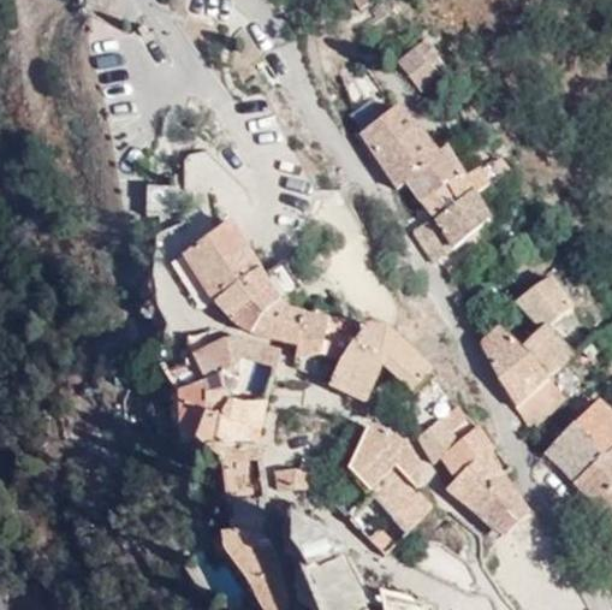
[(426,39),(394,65),(420,98),(453,65),(426,39)]
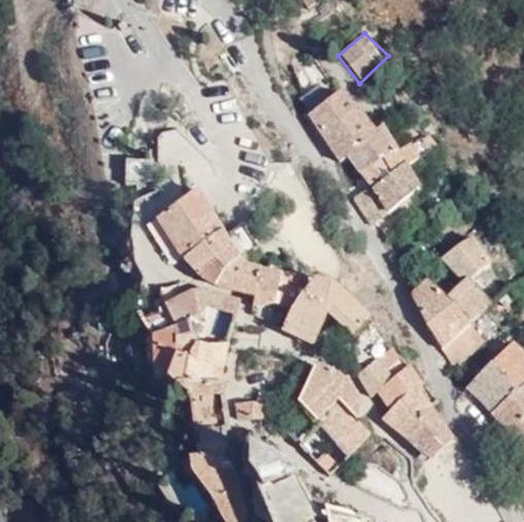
[(341,88),(307,113),(338,165),(346,157),(377,125),(341,88)]
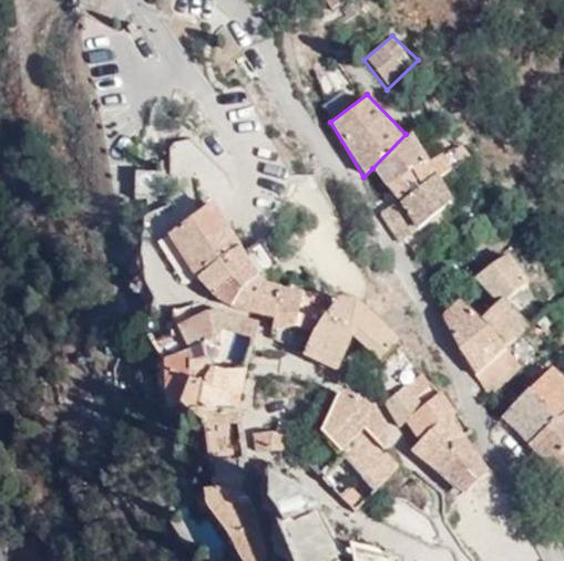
[(406,134),(372,168),(396,200),(439,170),(413,126),(406,134)]
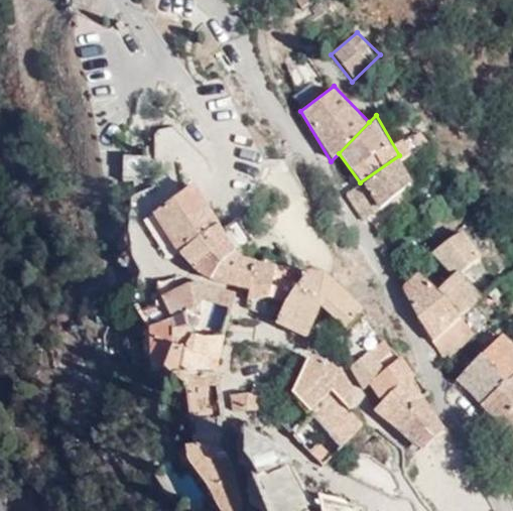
[(340,197),(364,223),(412,179),(399,155),(360,182),(340,197)]
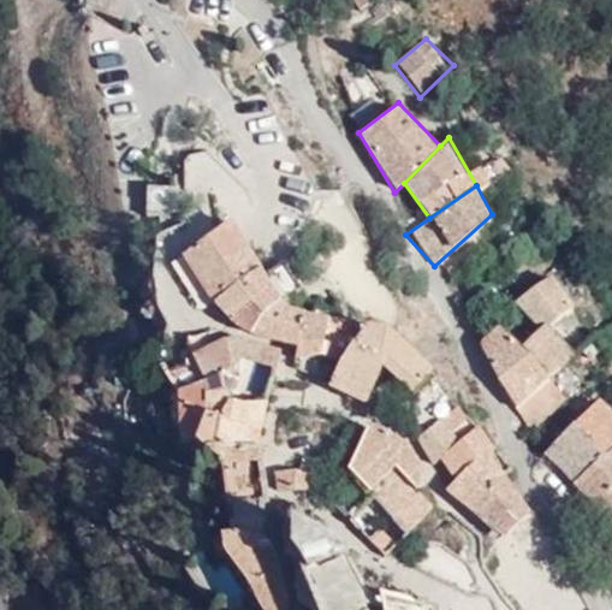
[(231,214),(212,229),(189,246),(182,250),(192,278),(211,298),(261,264),(231,214)]
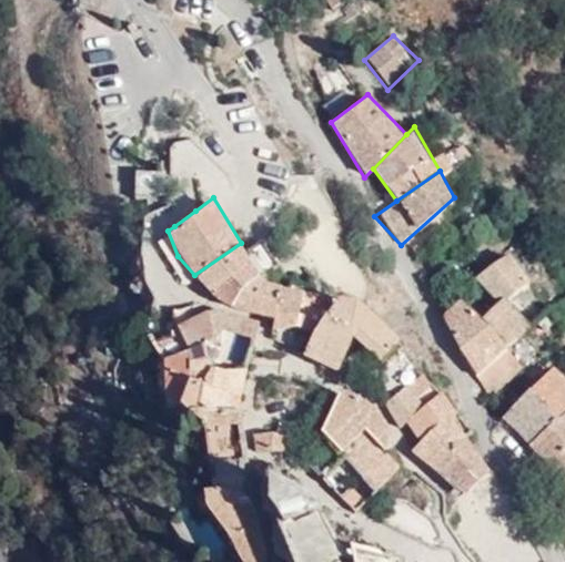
[(241,243),(194,275),(214,298),(230,305),(243,284),(260,273),(264,271),(255,261),(241,243)]
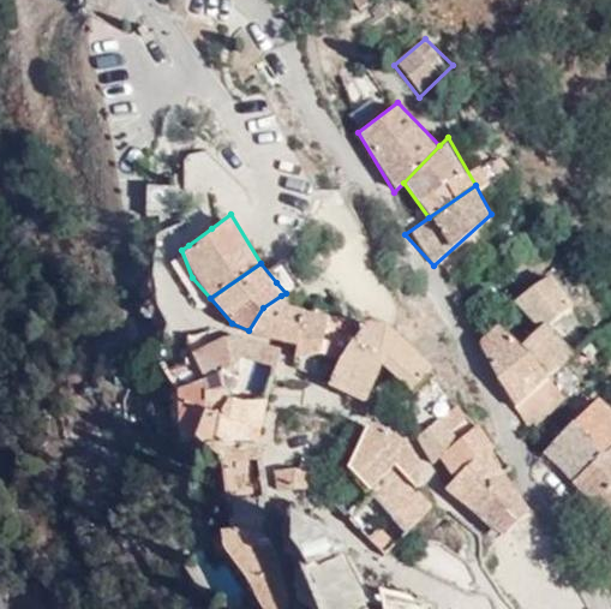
[(551,272),(511,302),(534,327),(549,318),(575,302),(551,272)]
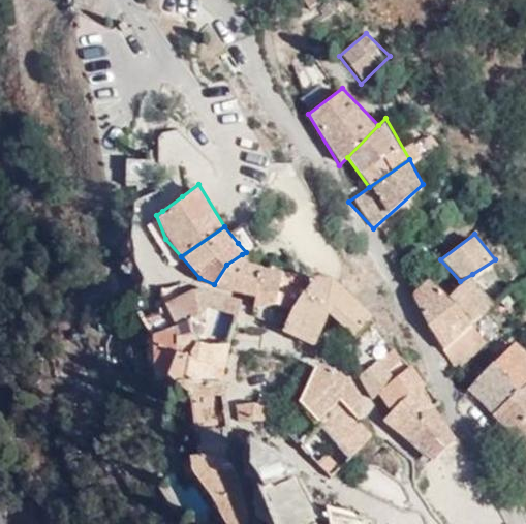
[(226,265),(214,284),(255,295),(251,310),(281,304),(290,284),(304,273),(284,272),(284,269),(245,258),(242,254),(226,265)]
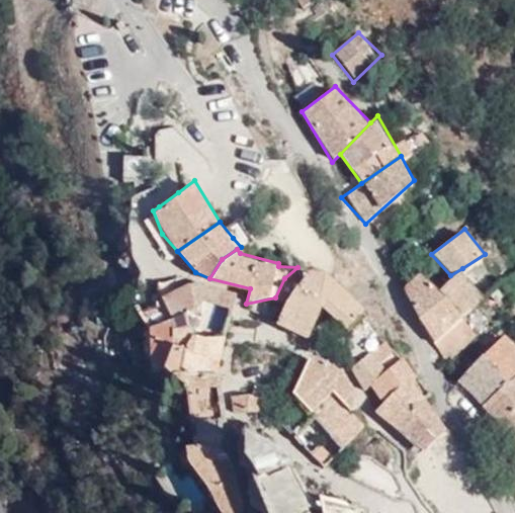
[(295,280),(275,324),(312,339),(326,307),(348,324),(368,302),(328,267),(311,266),(295,280)]
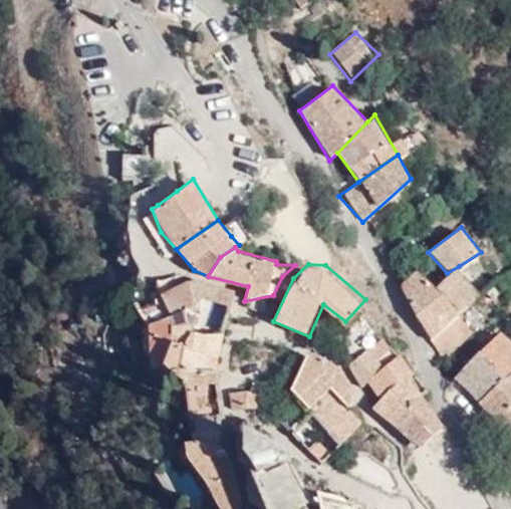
[(447,273),(436,284),(464,315),(483,296),(459,266),(447,273)]
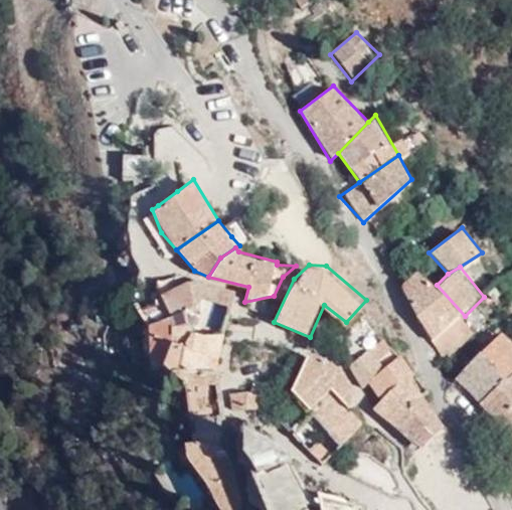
[(422,269),(396,286),(433,346),(460,321),(465,316),(437,285),(422,269)]
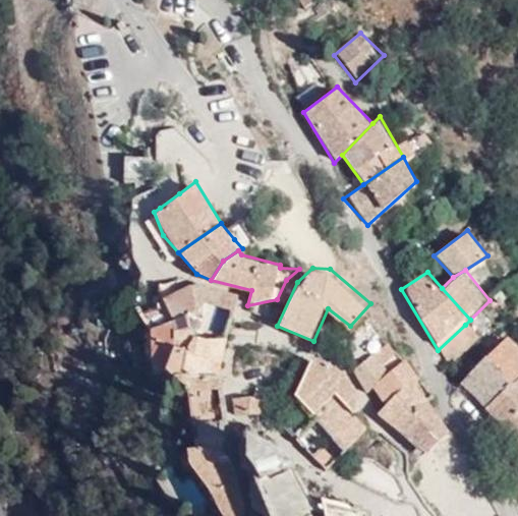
[(231,311),(235,295),(188,284),(160,298),(172,319),(174,318),(199,303),(231,311)]
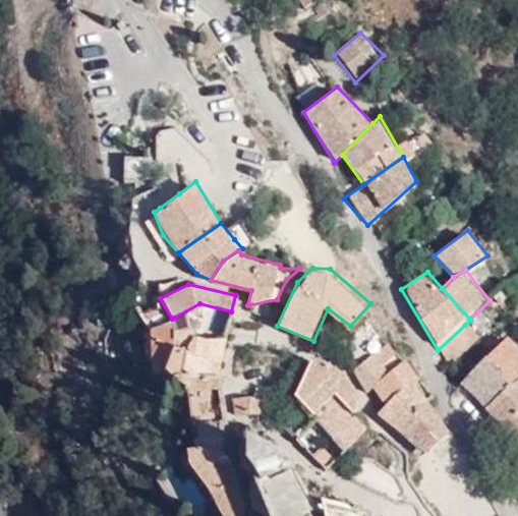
[(172,319),(152,328),(152,366),(166,365),(175,342),(174,329),(177,329),(174,318),(172,319)]
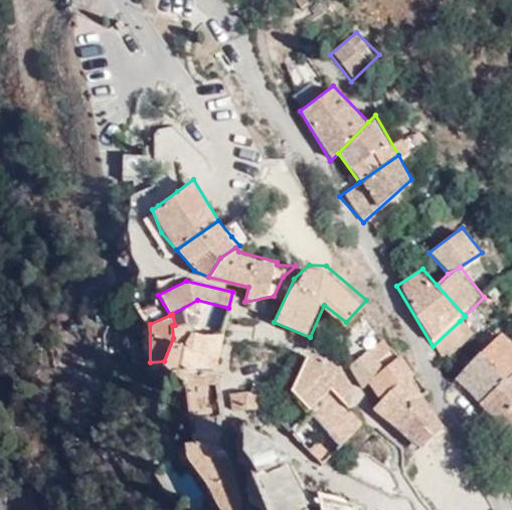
[(460,321),(433,346),(445,365),(475,339),(460,321)]
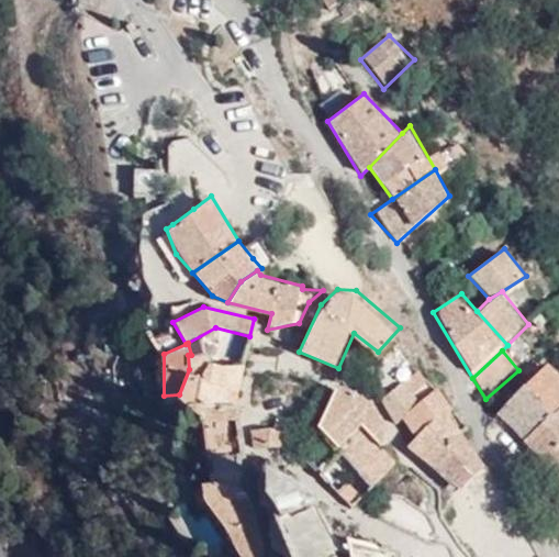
[(189,369),(179,394),(199,400),(203,374),(212,360),(205,352),(191,355),(188,355),(189,369)]
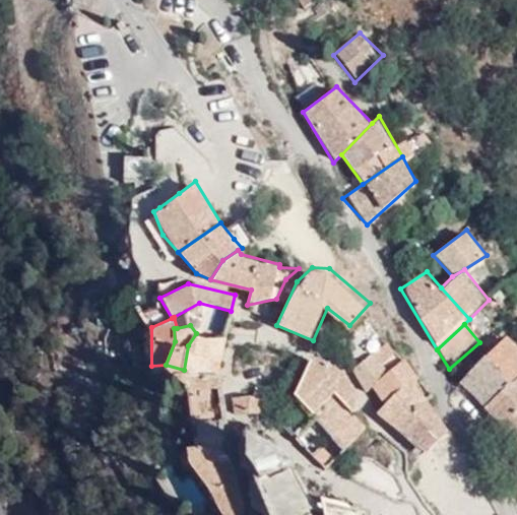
[(188,345),(184,370),(220,373),(227,339),(205,338),(196,333),(188,345)]
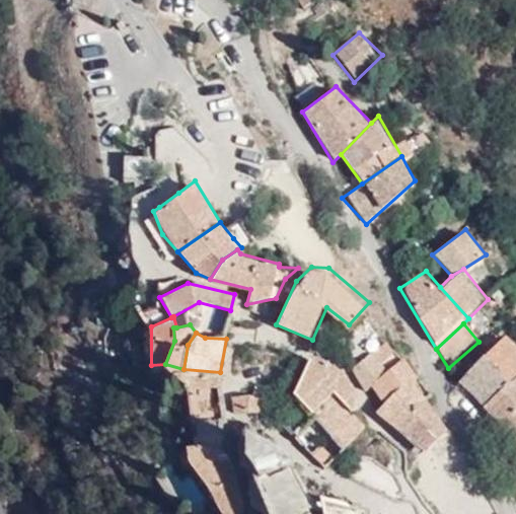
[(485,353),(454,383),(481,409),(515,374),(515,344),(506,336),(485,353)]
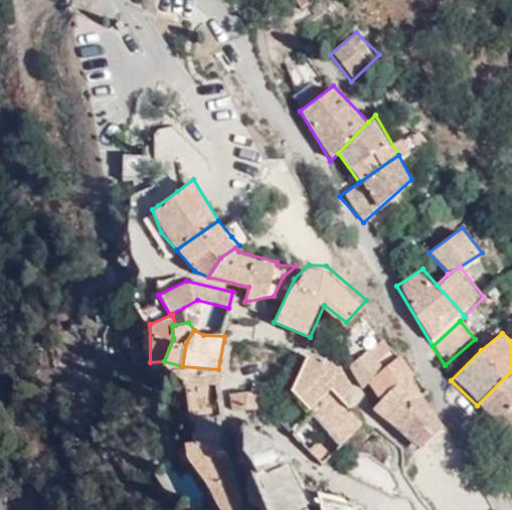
[(381,337),(350,365),(363,392),(367,385),(399,353),(381,337)]
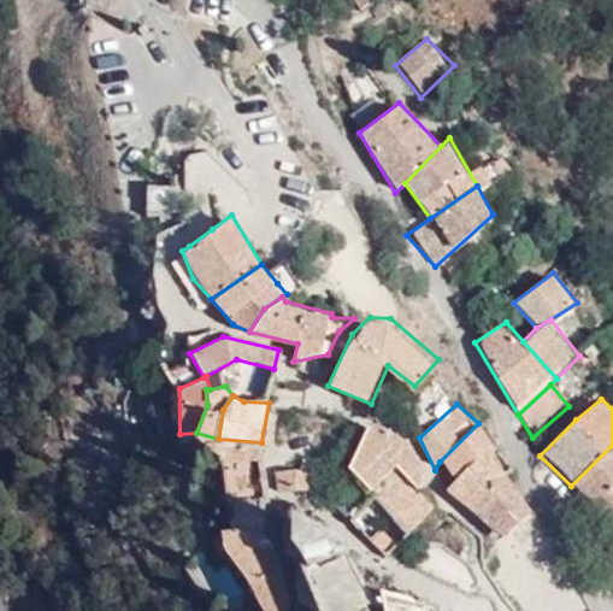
[(478,423),(440,462),(453,480),(473,460),(490,447),(495,444),(481,419),(478,423)]
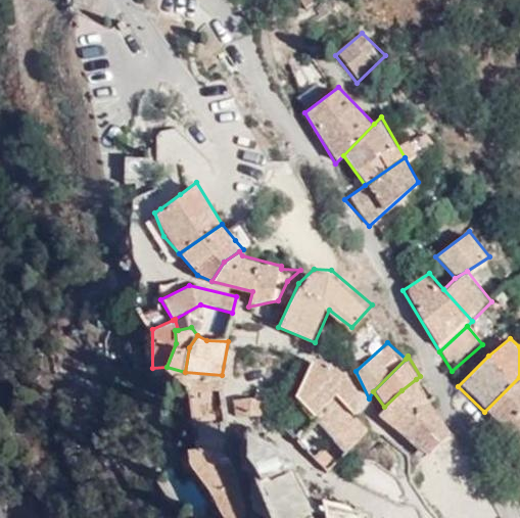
[(316,421),(342,453),(368,430),(353,417),(363,405),(344,371),(321,360),(314,357),(308,370),(295,395),(316,421)]
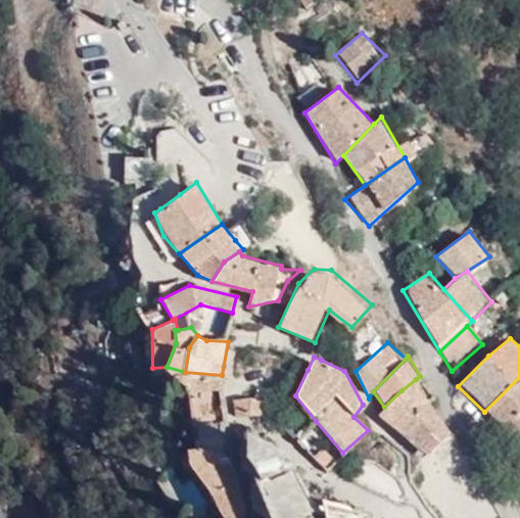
[(519,377),(484,412),(519,442),(519,441),(519,377)]
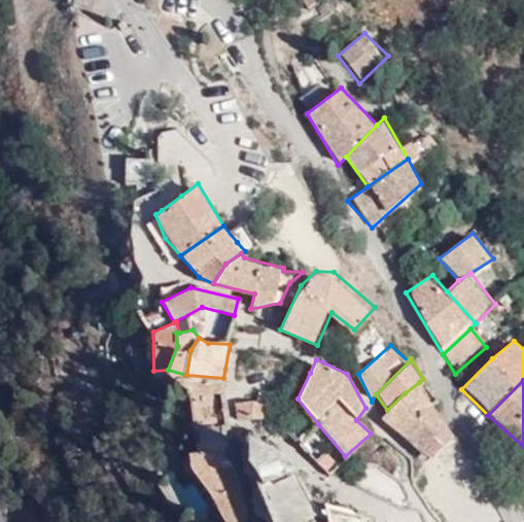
[(452,433),(419,382),(405,393),(387,410),(381,418),(430,459),(445,442),(452,433)]
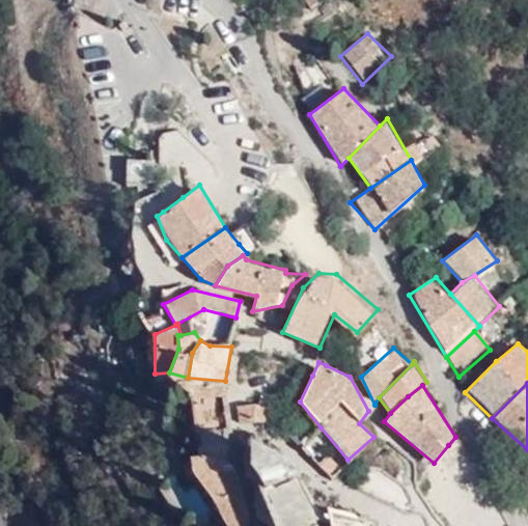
[(216,390),(189,391),(194,431),(220,430),(216,390)]
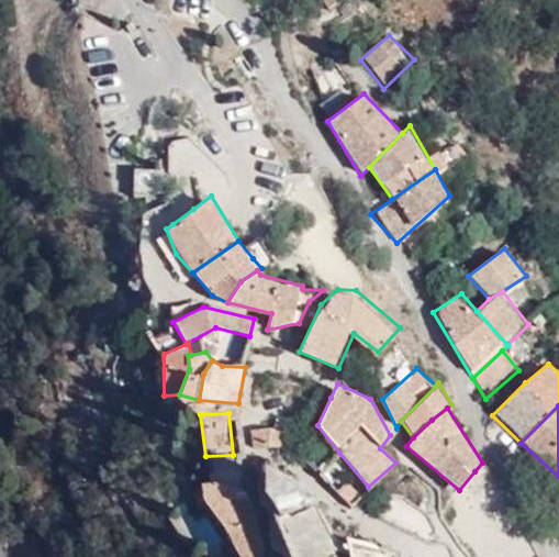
[(269,430),(248,433),(250,452),(269,449),(280,450),(286,434),(269,430)]
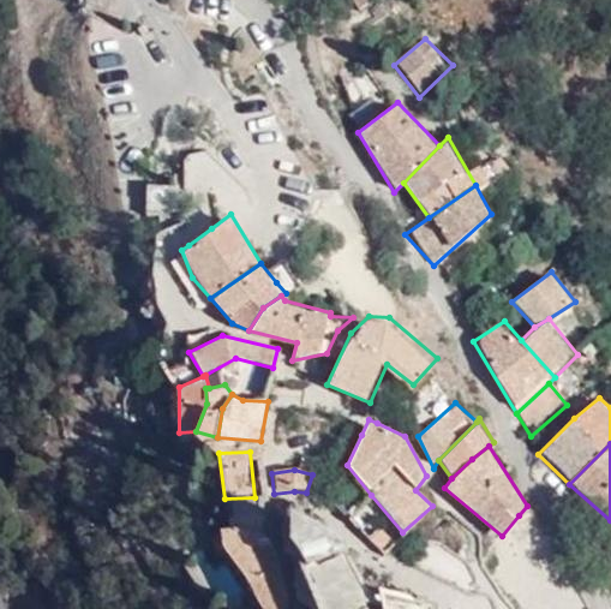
[(371,495),(346,518),(353,531),(382,556),(402,532),(371,495)]
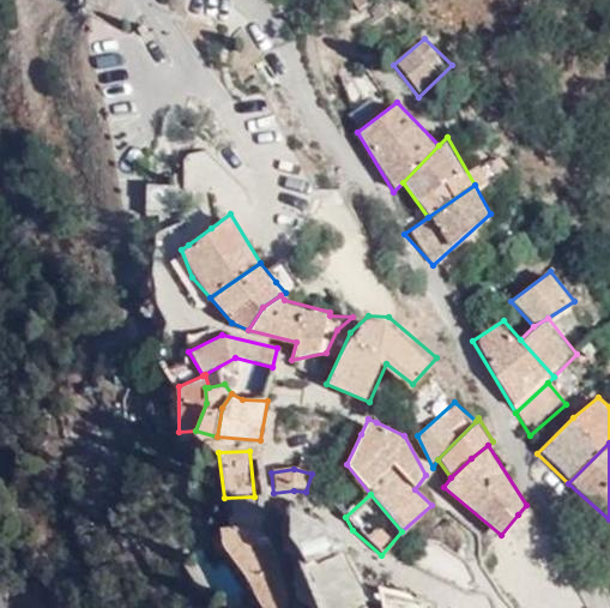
[(336,515),(297,498),(295,524),(310,546),(346,539),(346,530),(336,515)]
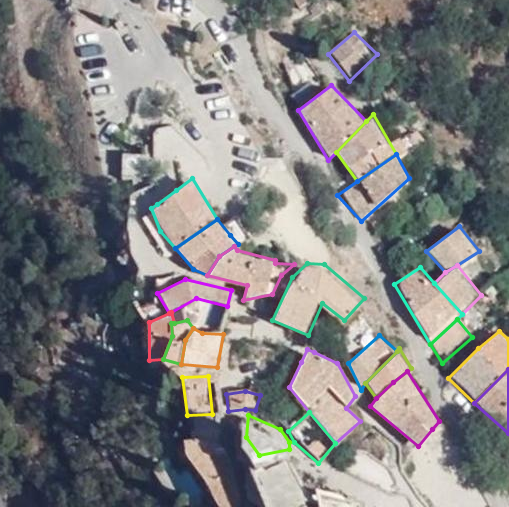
[(211,438),(186,437),(186,452),(217,506),(240,506),(239,500),(227,454),(214,454),(211,438)]
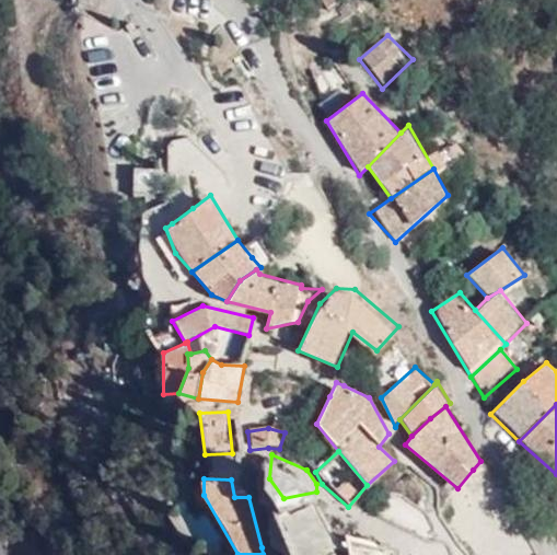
[(310,500),(279,510),(294,554),(334,554),(352,548),(349,541),(335,539),(316,501),(310,500)]
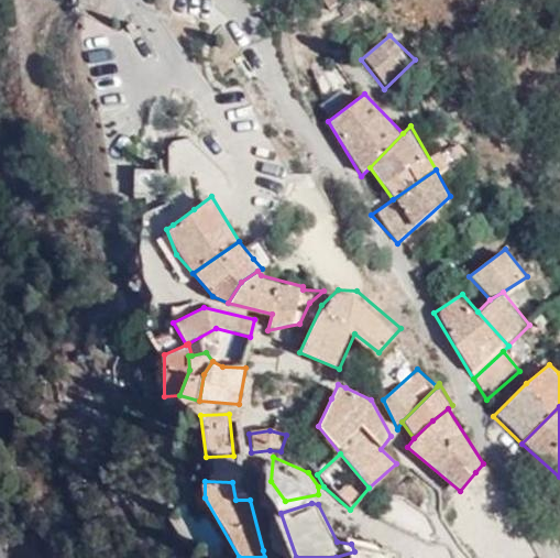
[(353,528),(351,544),(354,551),(357,557),(387,557),(385,542),(353,528)]
